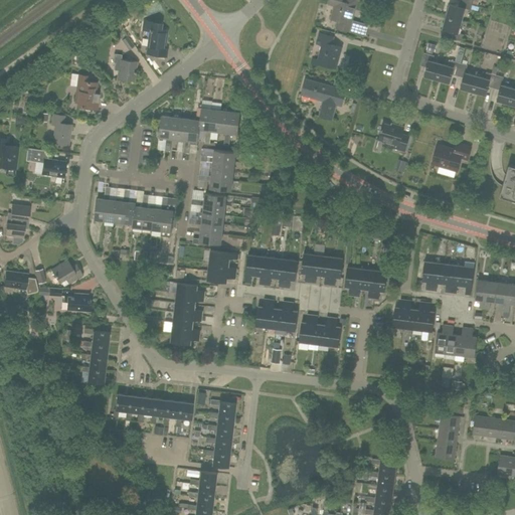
[(353,19),(358,0),(329,0),(328,4),(334,5),(330,18),(337,20),(335,27),(356,33),(364,35),(367,27),(352,23),(353,19)]
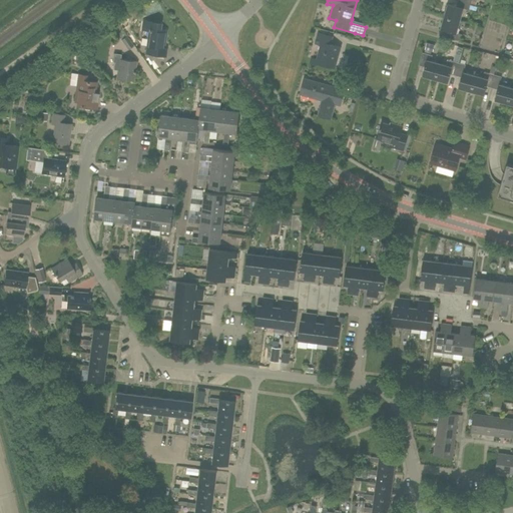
[(470,4),(471,3),(460,0),(457,0),(456,6),(448,3),(444,15),(460,20),(464,8),(469,9),(469,8),(470,4)]
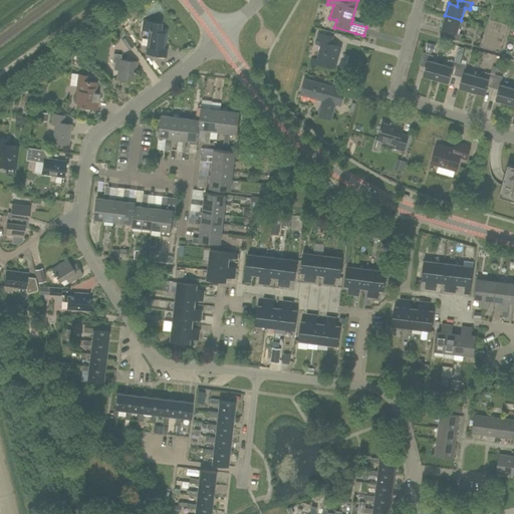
[(458,32),(461,20),(445,15),(441,28),(450,30),(449,36),(462,40),(463,33),(458,32)]
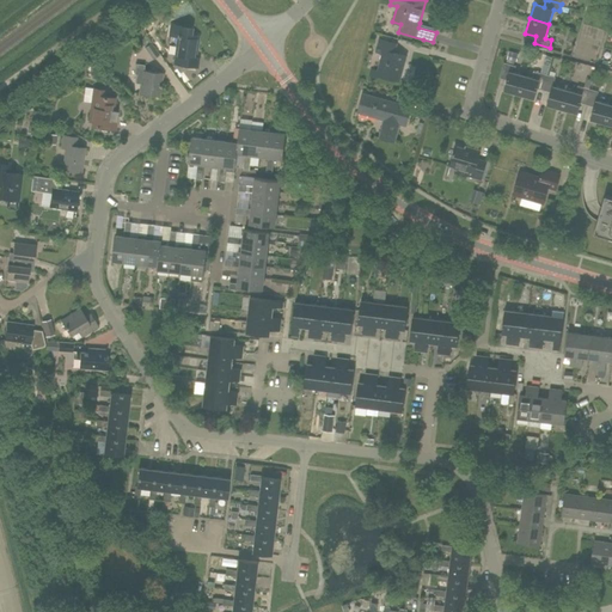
[(140,28),(147,36),(153,31),(147,23),(140,28)]
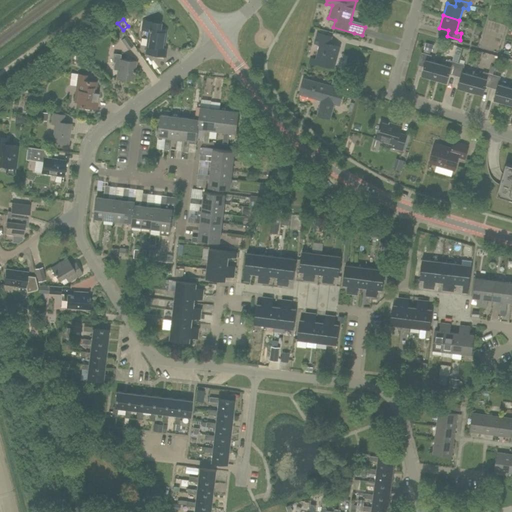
[(146,53),(165,56),(166,48),(162,47),(164,32),(159,31),(160,22),(143,20),(142,30),(148,31),(146,53)]
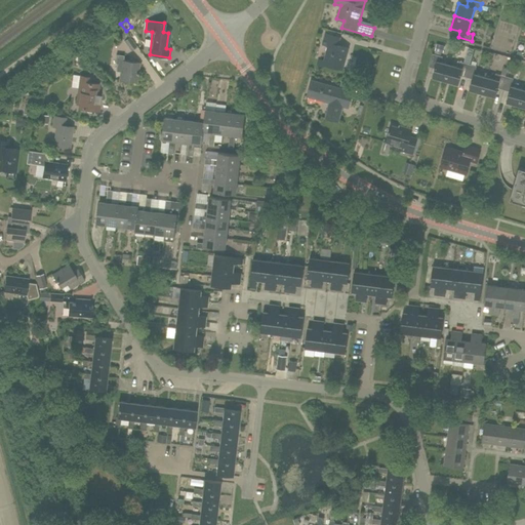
[(487,35),(493,37),(495,29),(489,27),(487,35)]
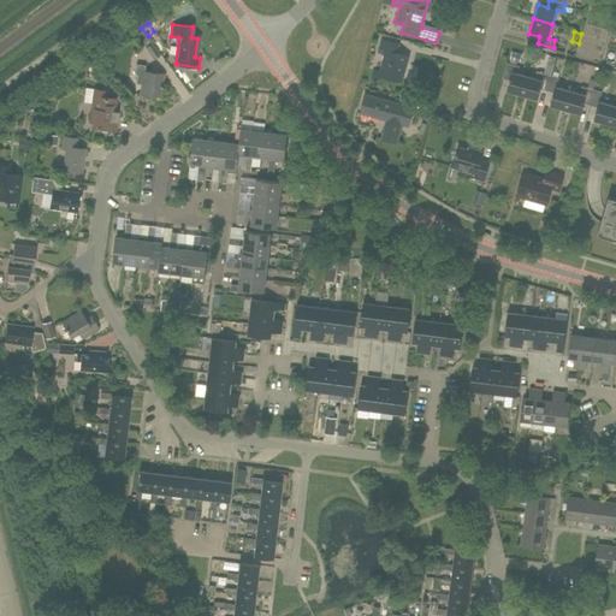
[(379,73),(401,81),(408,55),(397,53),(400,43),(381,39),(378,52),(384,53),(379,71),(373,69),(372,75),(378,76),(379,73)]
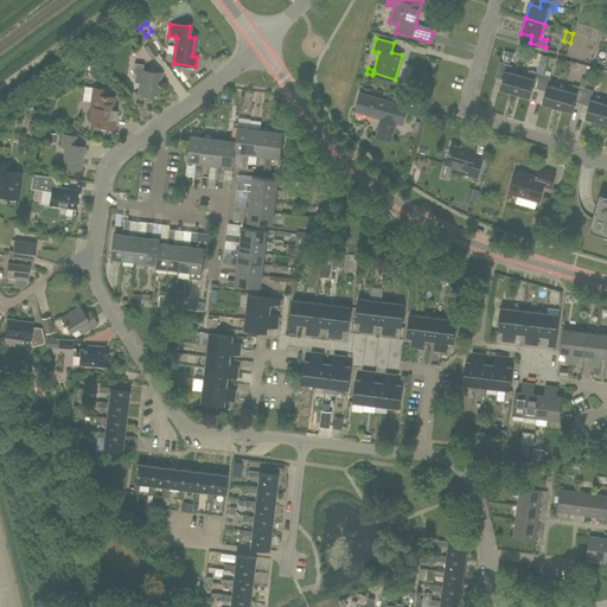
[(144,46),(152,58),(158,55),(149,43),(144,46)]
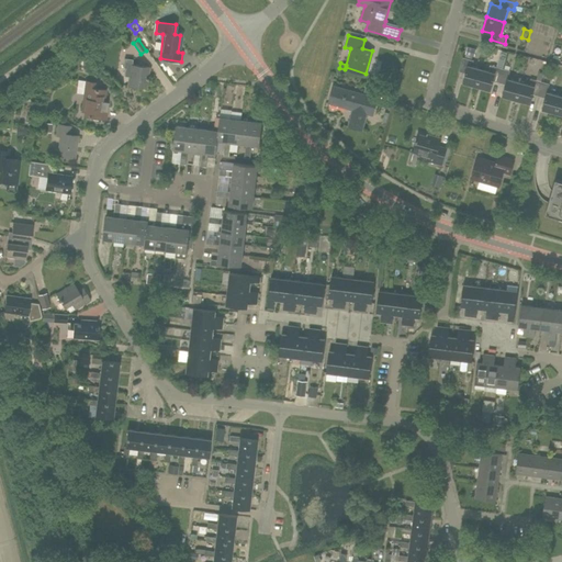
[(472,55),(474,56),(476,48),(468,46),(464,57),(471,59),(472,55)]
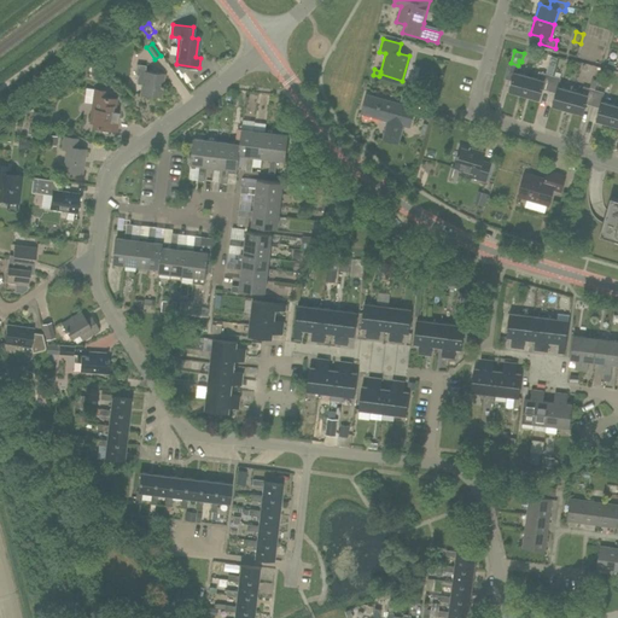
[(524,94),(529,75),(519,73),(522,66),(509,63),(505,77),(512,80),(509,91),(524,94)]
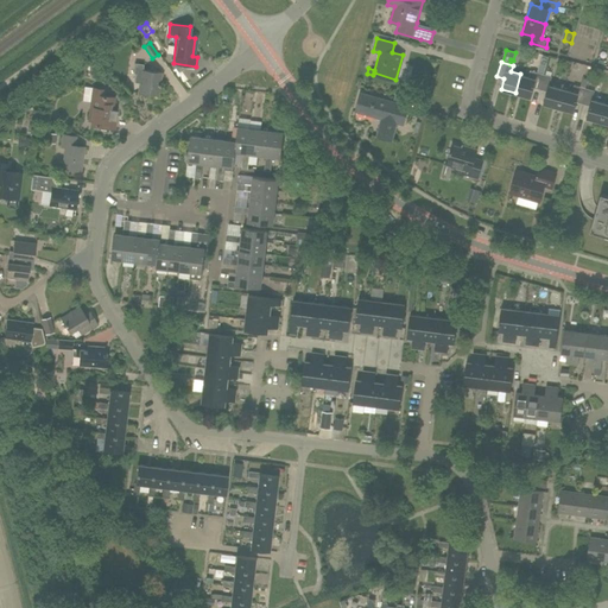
[(162,73),(143,70),(143,64),(134,63),(133,74),(135,74),(134,82),(140,83),(139,93),(158,96),(162,73)]
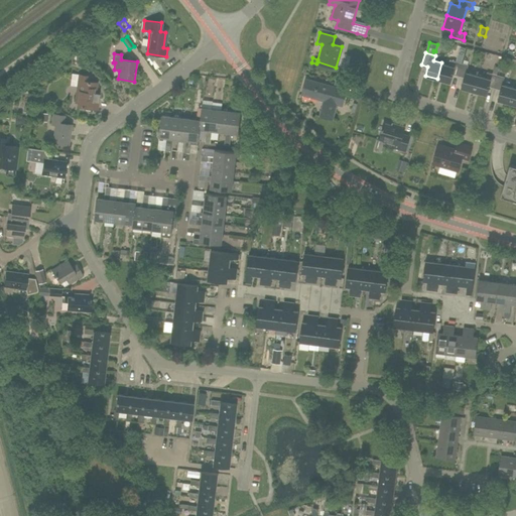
[(458,76),(462,62),(450,59),(448,65),(441,62),(437,79),(449,82),(452,74),(458,76)]
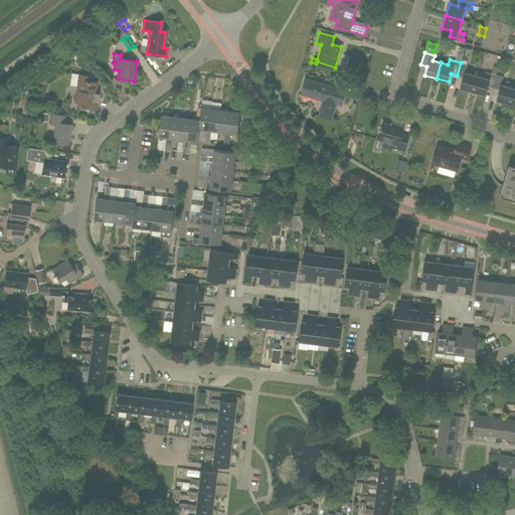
[(473,91),(477,75),(465,72),(468,64),(461,62),(457,75),(463,76),(461,88),(473,91)]
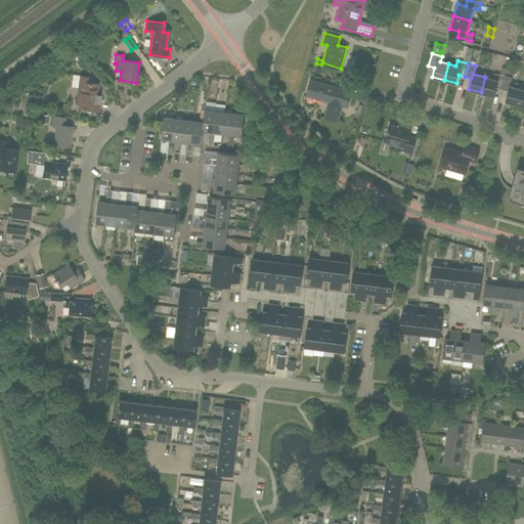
[(501,67),(499,74),(506,76),(508,69),(501,67)]
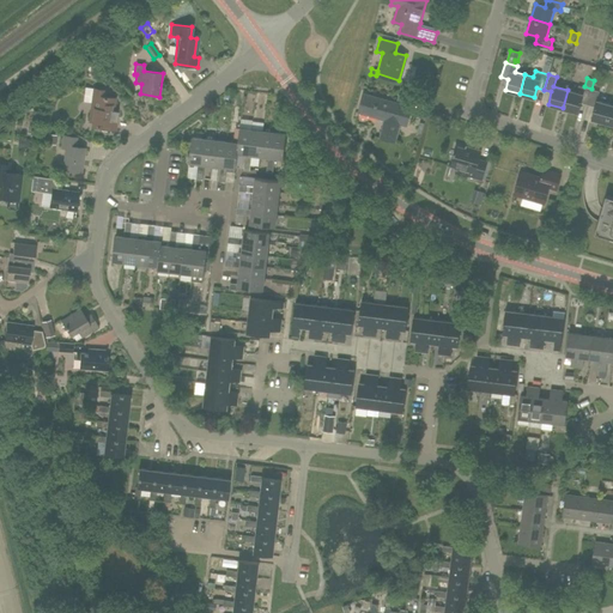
[(588,104),(592,89),(584,86),(578,85),(576,92),(568,90),(563,108),(577,113),(581,102),(588,104)]
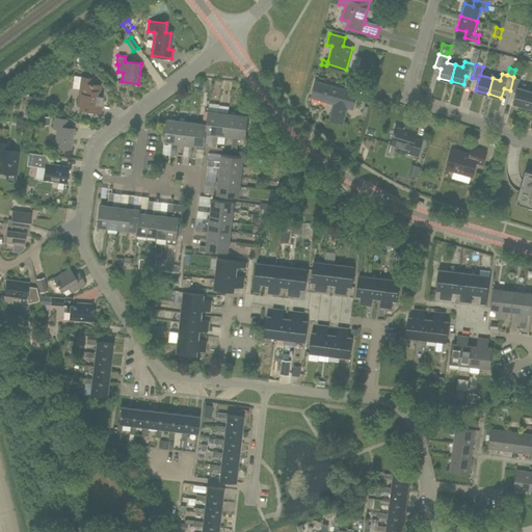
[(80,110),(101,113),(103,96),(99,96),(100,84),(91,83),(92,78),(81,77),(77,105),(81,106),(80,110)]
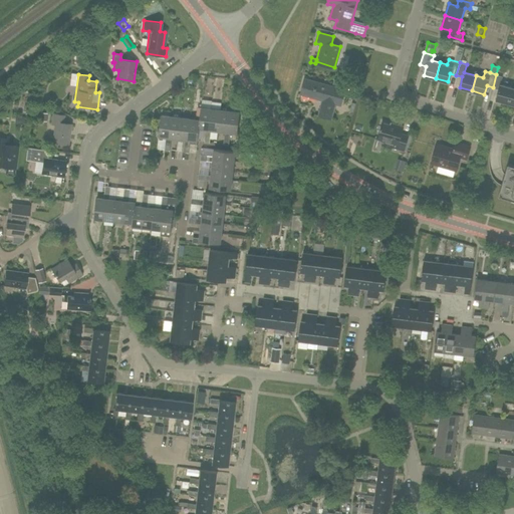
[(508,102),(512,87),(501,84),(503,76),(496,74),(493,87),(499,88),(496,99),(508,102)]
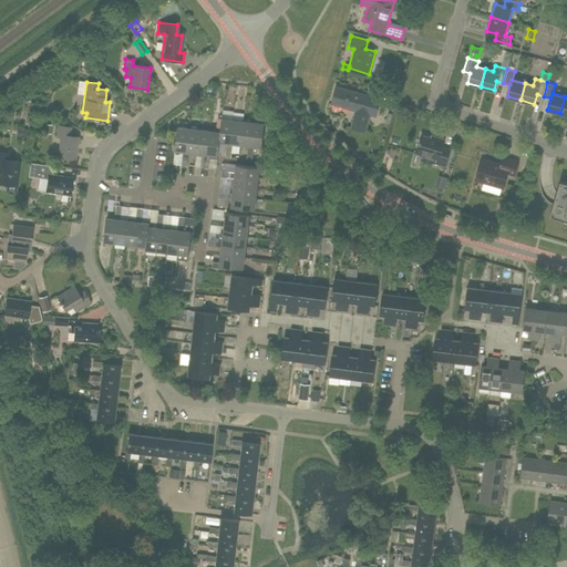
[(368,86),(366,94),(336,85),(331,103),(356,110),(350,126),(364,131),(369,114),(375,116),(382,91),(368,86)]
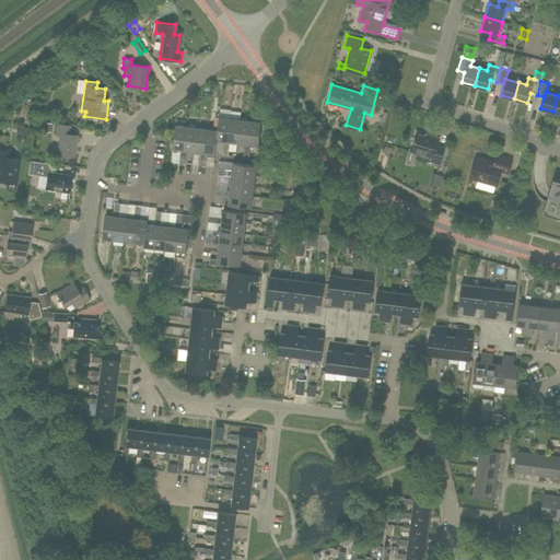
[(226,142),(230,118),(219,116),(218,130),(217,140),(218,140),(224,141),(223,142),(226,142)]
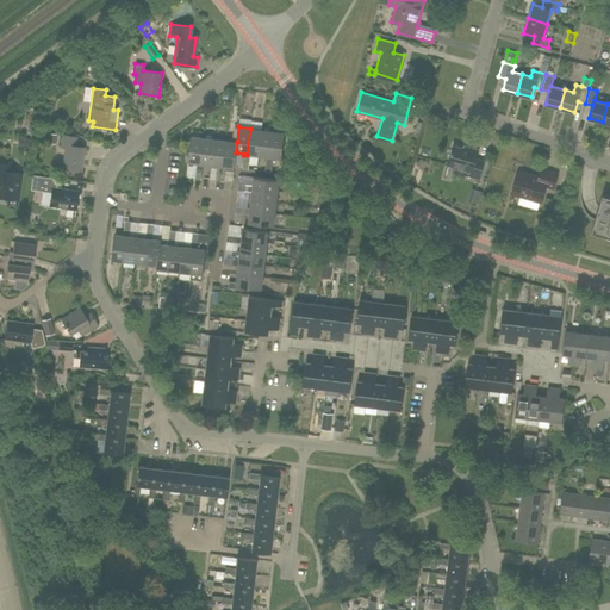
[(259,155),(261,130),(250,129),(247,155),(243,155),(243,161),(249,161),(250,155),(259,155)]
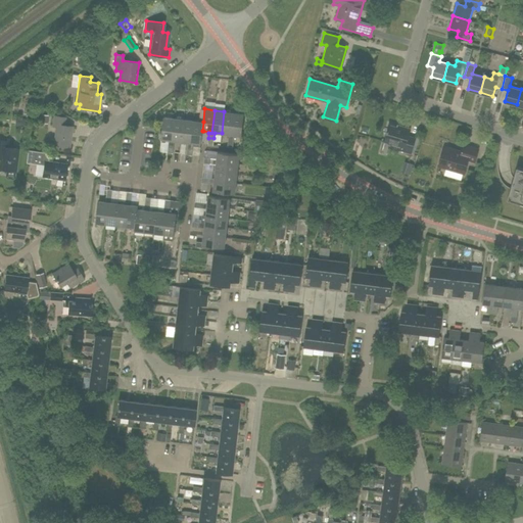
[(231,136),(234,112),(224,111),(222,133),(229,134),(229,135),(231,136)]
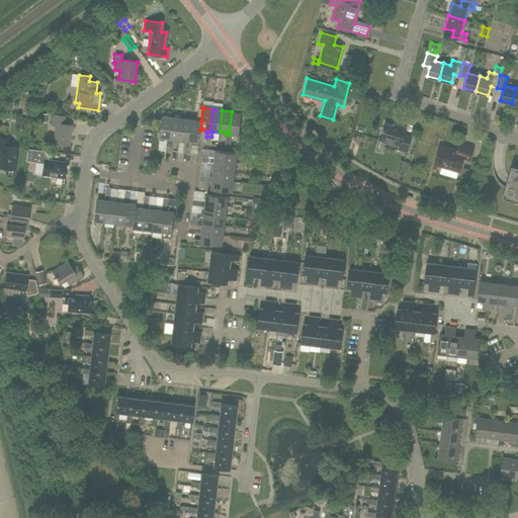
[(231,140),(231,146),(232,134),(239,135),(242,112),(232,111),(229,135),(227,134),(226,139),(231,140)]
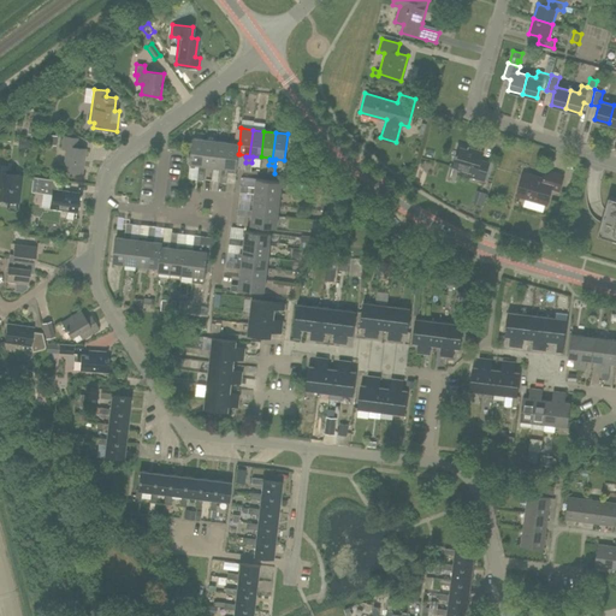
[(55,146),(57,135),(47,134),(46,144),(55,146)]
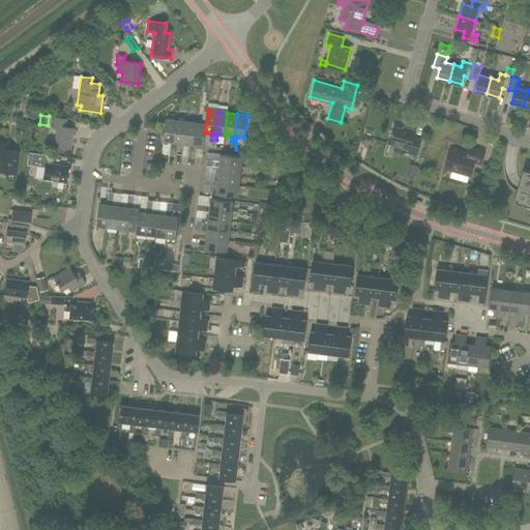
[(55,147),(70,149),(74,127),(65,126),(66,119),(56,117),(54,128),(57,128),(55,147)]
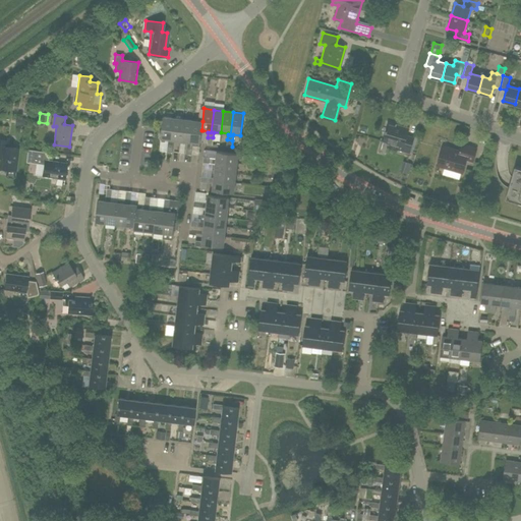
[(171,140),(174,117),(164,116),(161,137),(168,138),(168,139),(171,140)]
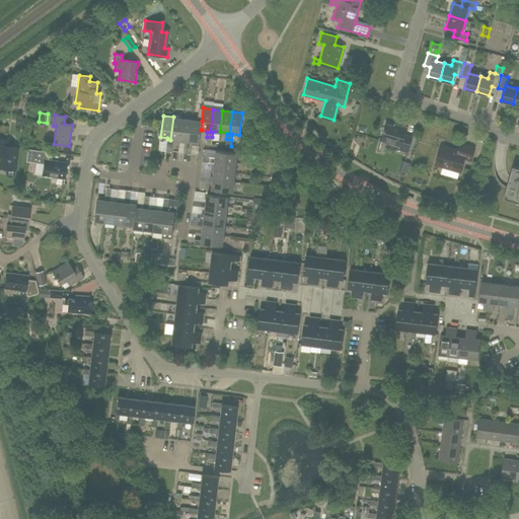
[(24,127),(25,118),(16,117),(15,125),(24,127)]
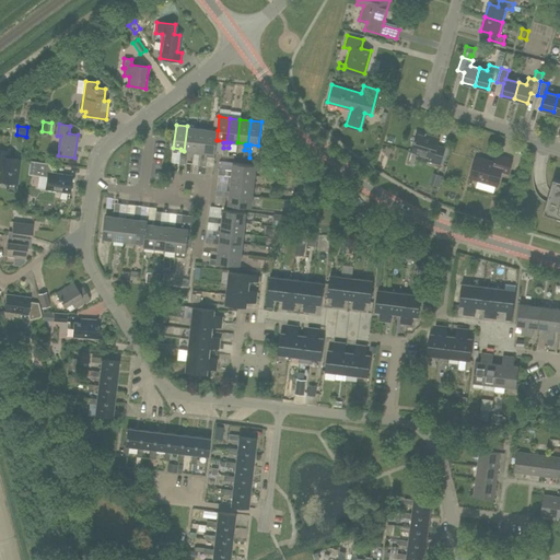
[(195,151),(197,127),(187,126),(184,151),(181,150),(179,156),(186,158),(187,150),(195,151)]
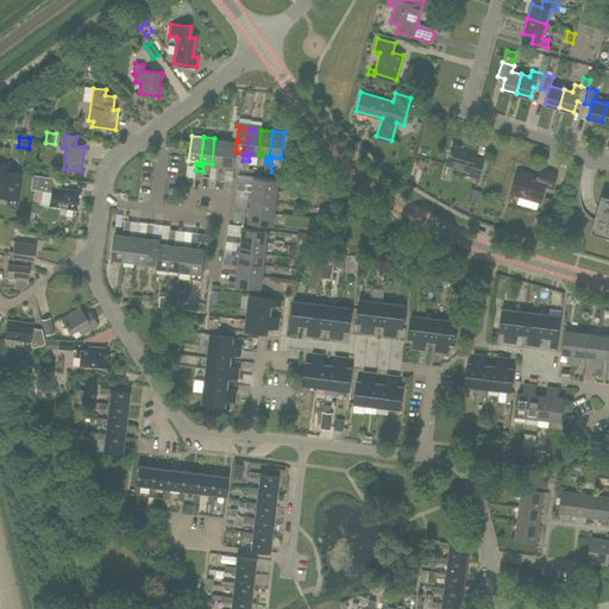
[(219,165),(219,167),(223,167),(226,140),(214,138),(212,164),(219,165)]
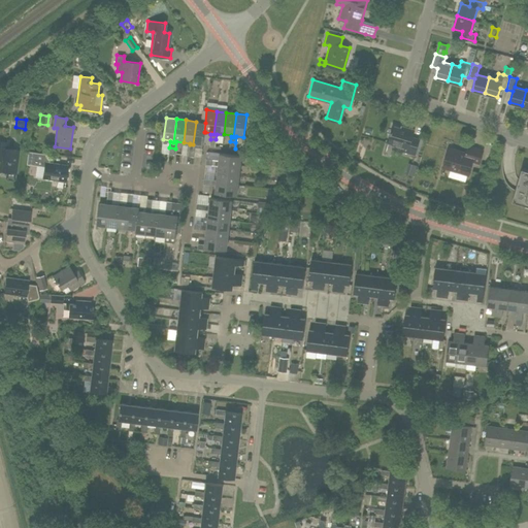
[(205,123),(196,122),(193,144),(190,144),(190,150),(195,151),(195,143),(203,144),(205,132),(204,132),(205,123)]
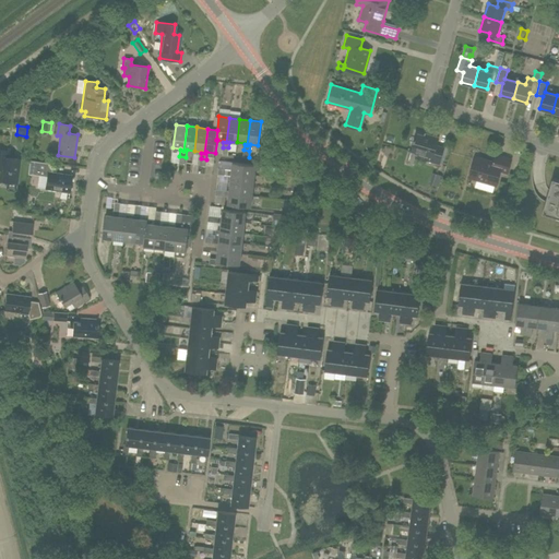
[(430,135),(430,138),(416,133),(411,152),(428,156),(427,161),(439,164),(444,147),(437,145),(439,138),(430,135)]
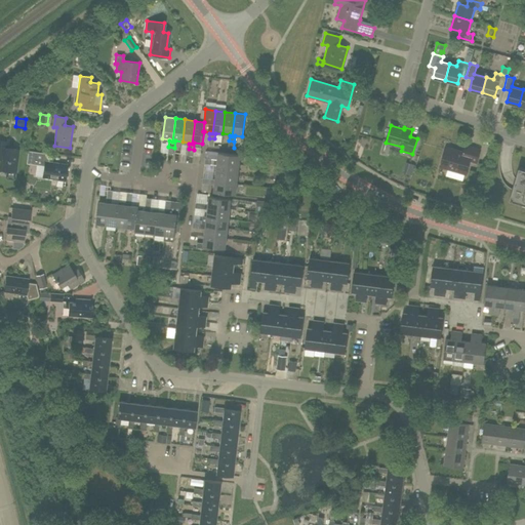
[(1,134),(8,135),(9,127),(3,126),(1,134)]
